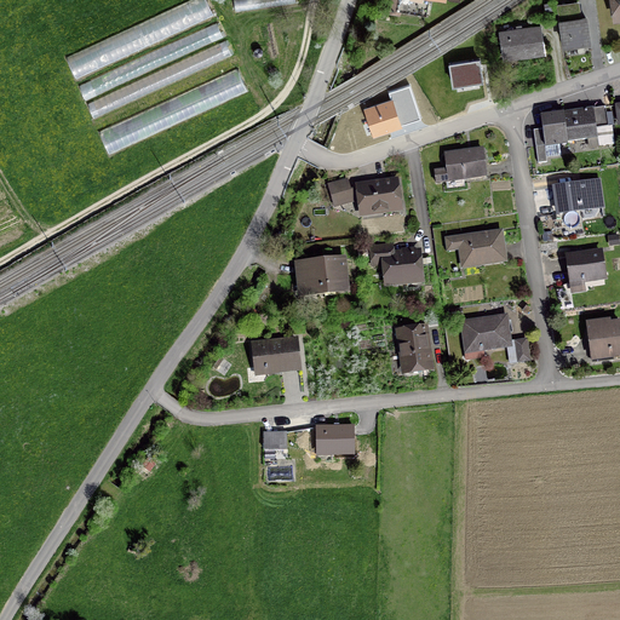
[(400,13),(400,11),(426,15),(428,0),(392,0),(390,12),(400,13)]
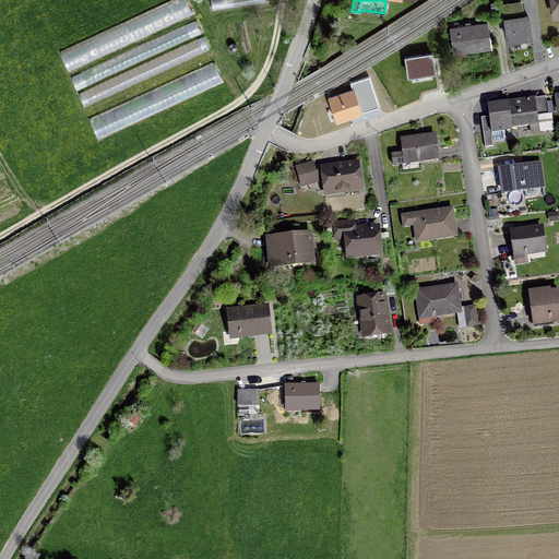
[(516,11),(504,13),(509,44),(532,40),(528,16),(518,18),(516,11)]
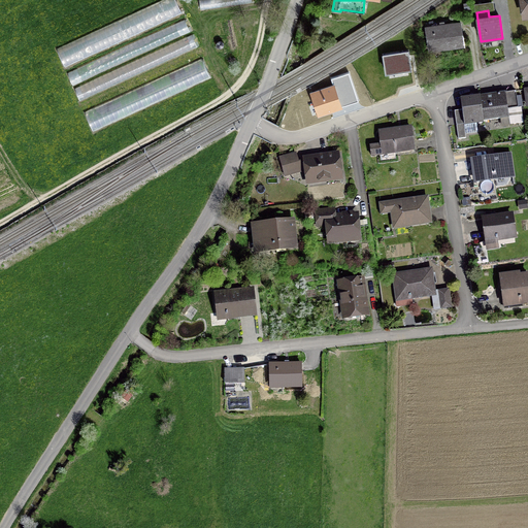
[(442,45),(443,48),(464,44),(460,22),(425,28),(428,47),(442,45)]
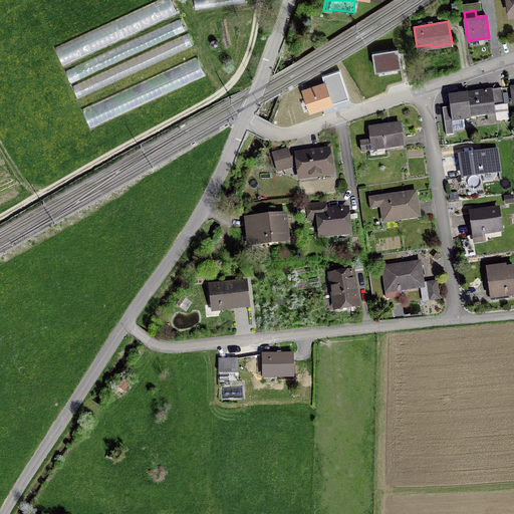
[(397,49),(373,53),(375,70),(400,66),(397,49)]
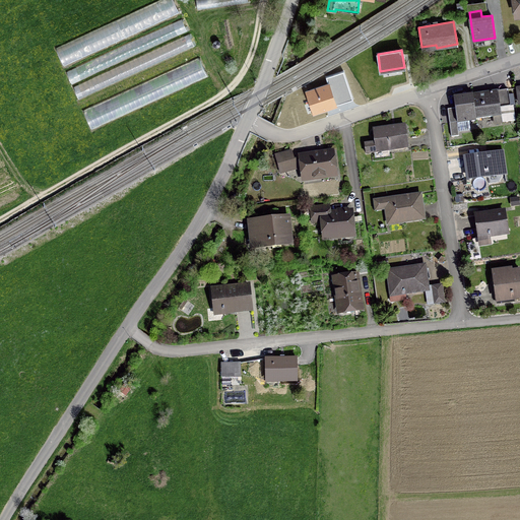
[(326,77),(328,84),(307,91),(314,112),(352,99),(343,71),(326,77)]
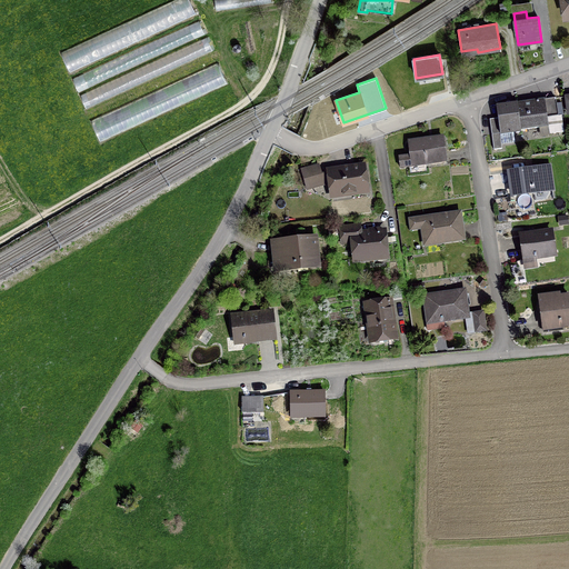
[(556,99),(517,103),(521,131),(521,130),(540,127),(539,119),(558,116),(556,99)]
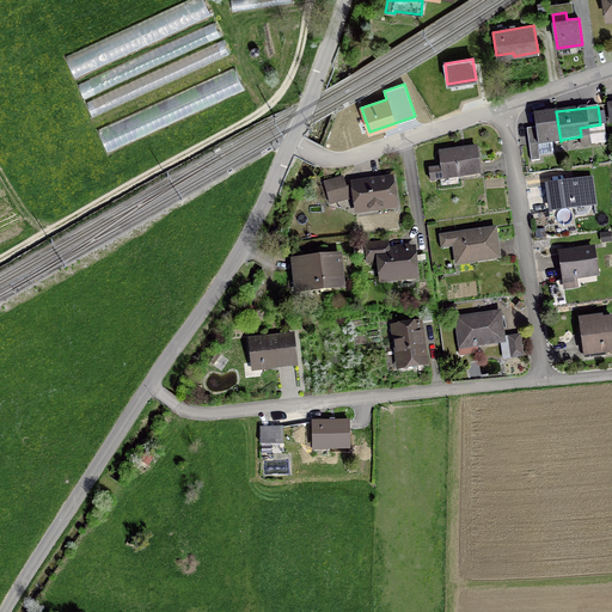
[(540,160),(538,144),(561,141),(556,111),(534,115),(536,127),(527,128),(531,161),(540,160)]
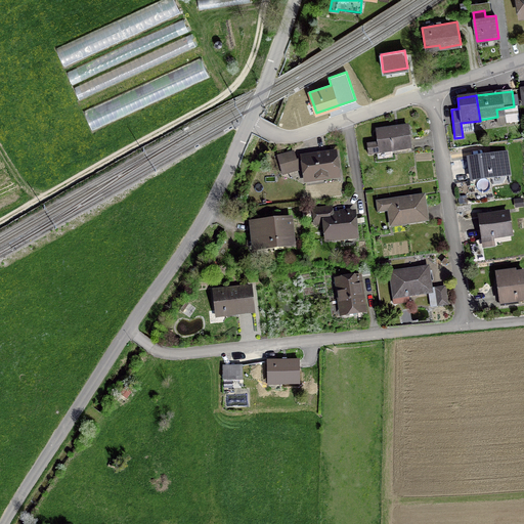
[(378,143),(367,144),(369,155),(379,154),(379,151),(392,149),(393,151),(410,149),(408,127),(390,130),(390,128),(376,130),(378,143)]
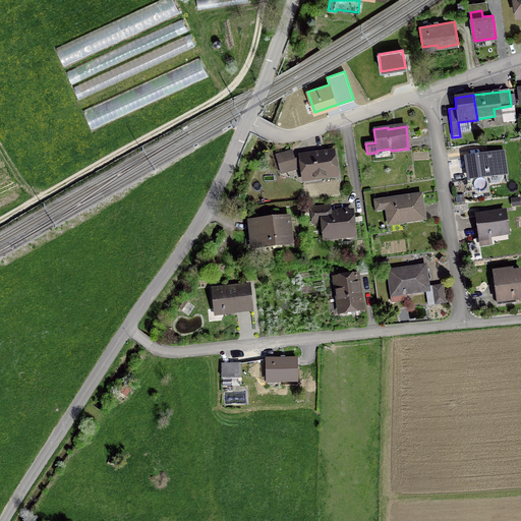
[(295,162),(294,161),(292,152),(277,156),(280,166),(295,162)]
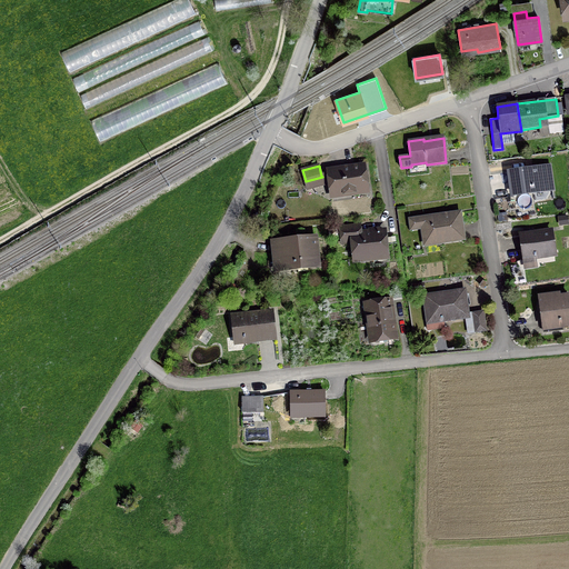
[(329,171),(329,173),(332,192),(343,191),(343,195),(367,191),(363,167),(329,171)]
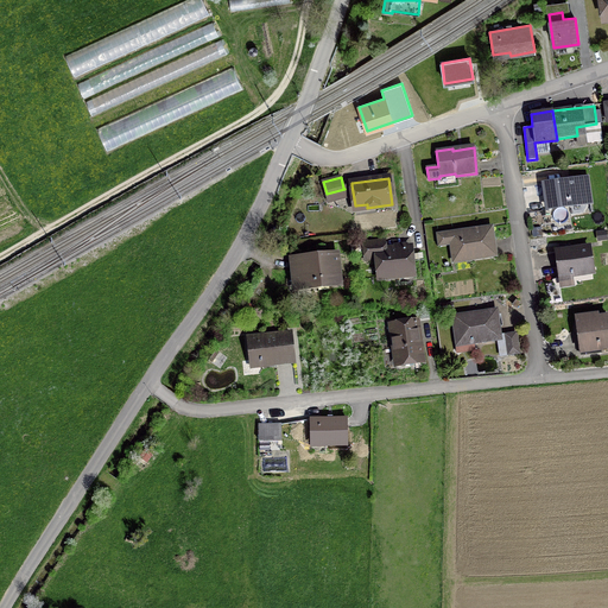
[(544,185),(548,208),(589,202),(586,179),(544,185)]
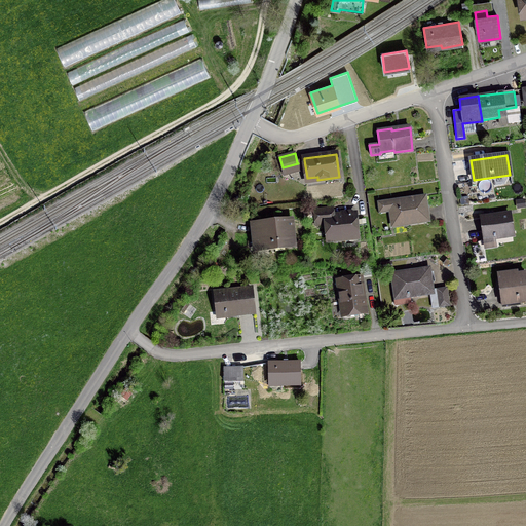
[(470,203),(468,196),(460,197),(461,204),(470,203)]
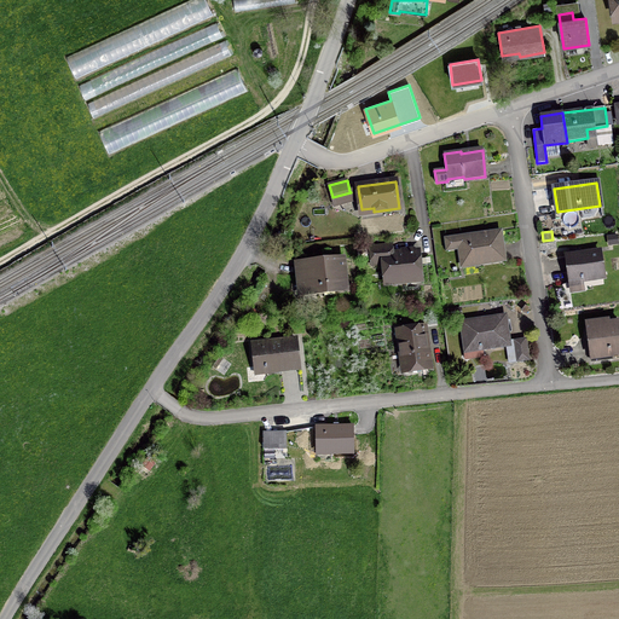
[(460,249),(462,266),(463,265),(463,264),(480,262),(480,265),(504,261),(499,232),(445,238),(446,250),(460,249)]
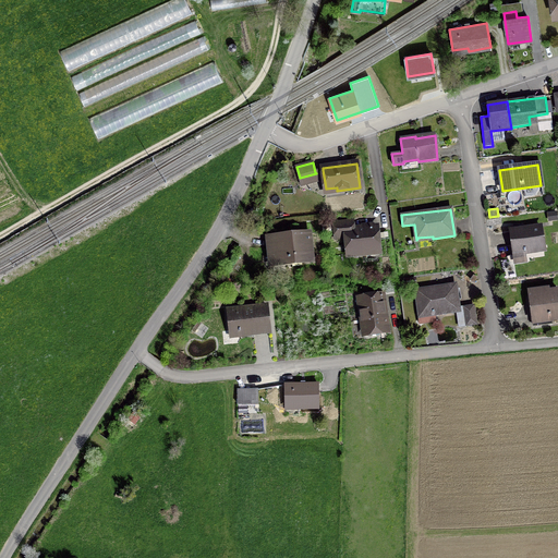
[(557,220),(557,219),(557,211),(547,213),(548,222),(557,220)]
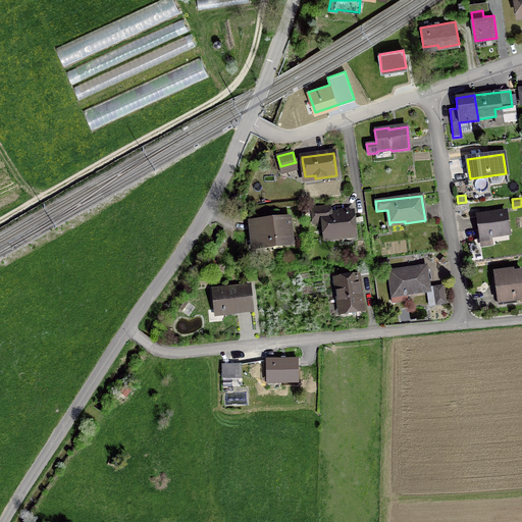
[(314,217),(324,216),(326,239),(354,237),(352,213),(330,215),(329,207),(313,209),(314,217)]
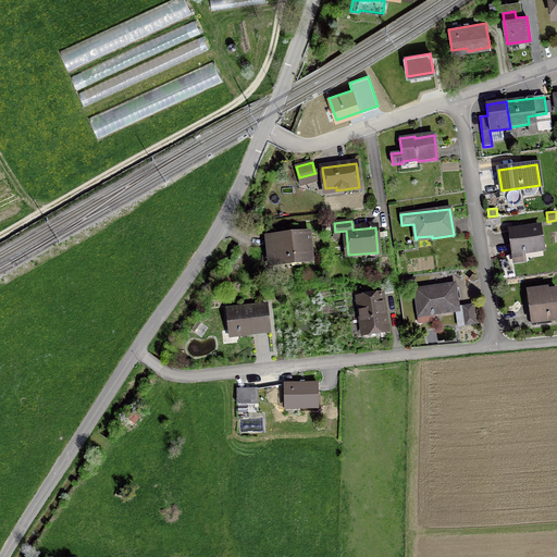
[(510,231),(515,262),(525,261),(523,252),(543,249),(540,226),(510,231)]
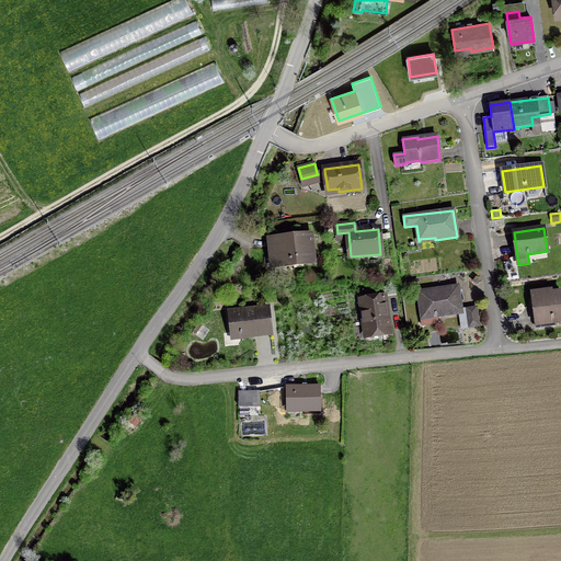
[(270,239),(273,266),(294,264),(293,259),(313,256),(311,235),(270,239)]
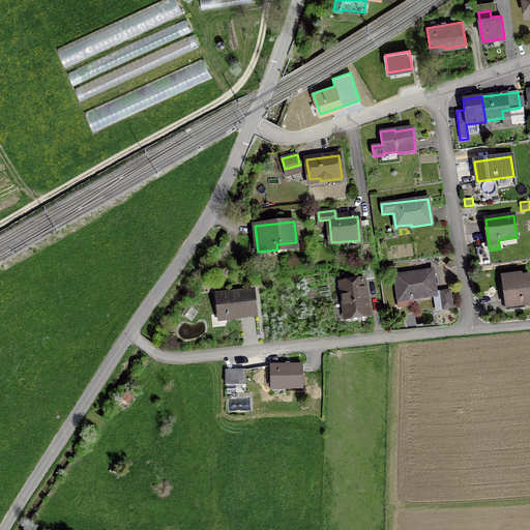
[(411,296),(412,298),(436,295),(433,271),(395,276),(399,298),(411,296)]
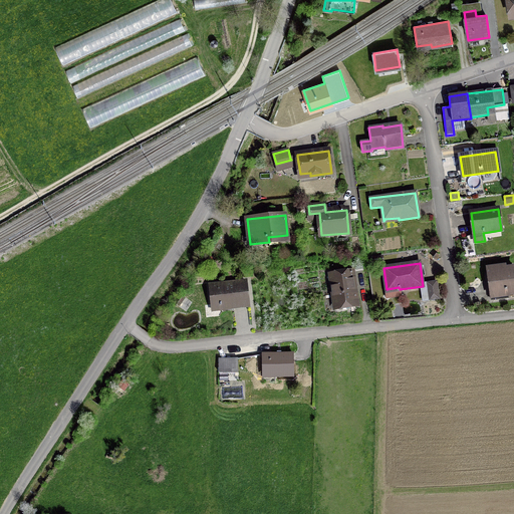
[(488,272),(487,272),(491,300),(508,298),(507,294),(513,292),(513,270),(513,268),(505,269),(505,265),(487,268),(488,272)]
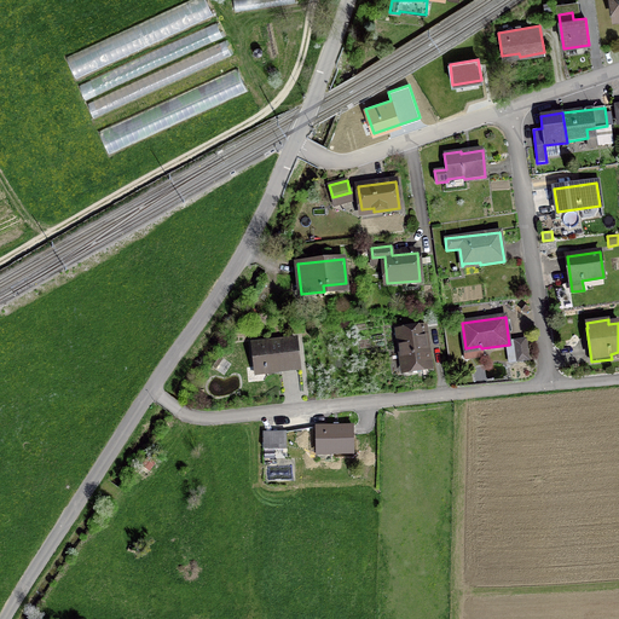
[(424,327),(398,330),(404,371),(431,368),(424,327)]
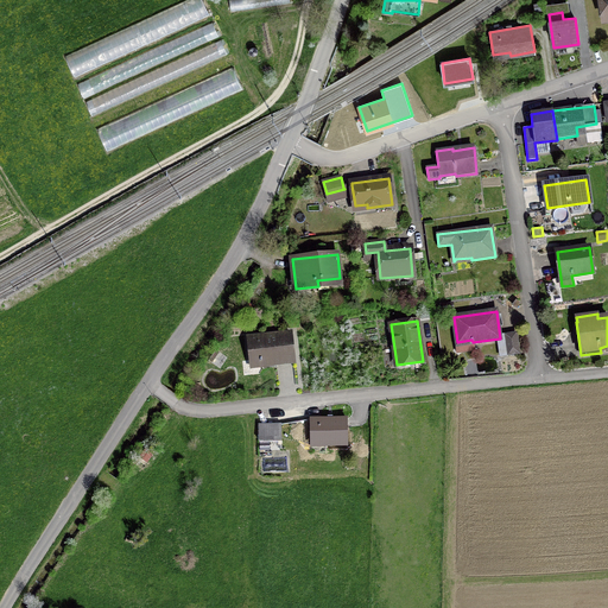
[(260,359),(261,365),(295,361),(292,334),(249,339),(252,360),(260,359)]
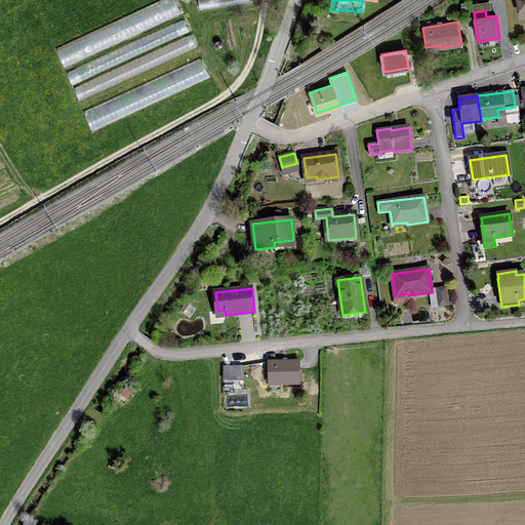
[(445,288),(436,289),(439,307),(447,305),(445,288)]
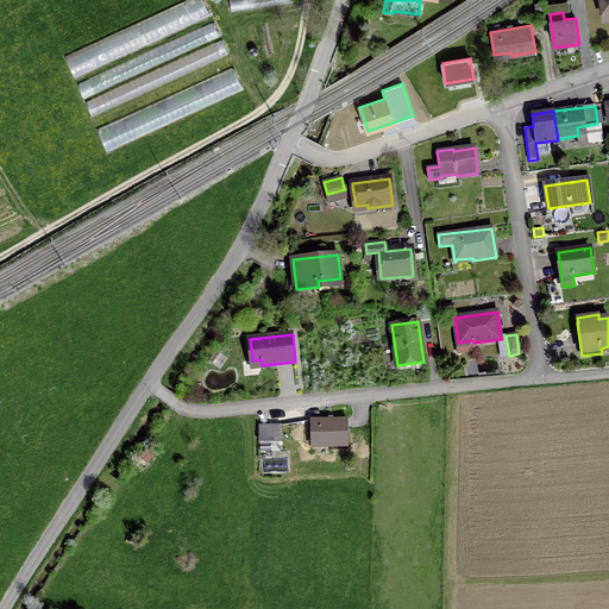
[(327,447),(349,446),(347,419),(311,419),(311,444),(327,443),(327,447)]
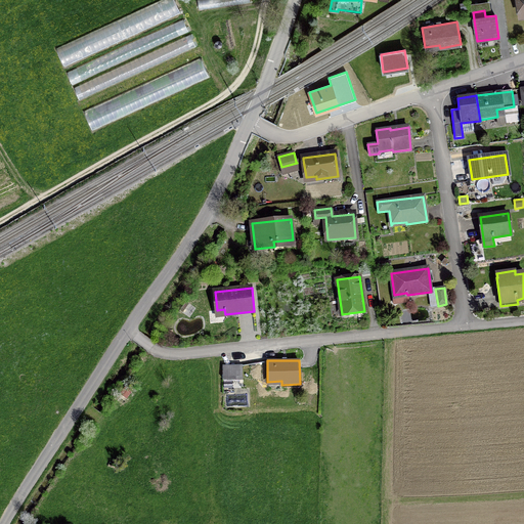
[(234,365),(223,365),(223,380),(234,380),(234,365)]
